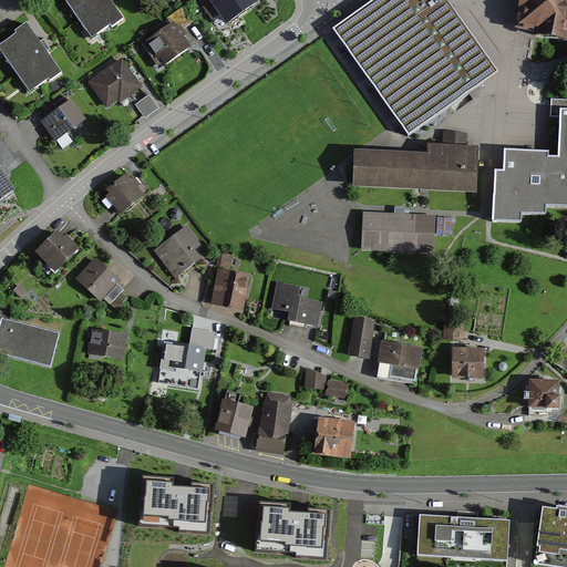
[(63,0),(92,40),(110,28),(112,30),(124,21),(109,0),(63,0)]
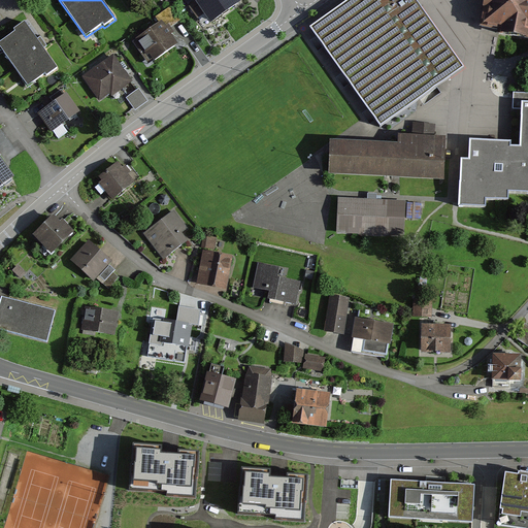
[(199,0),(189,7),(197,19),(204,13),(209,23),(239,3),(236,0),(199,0)]
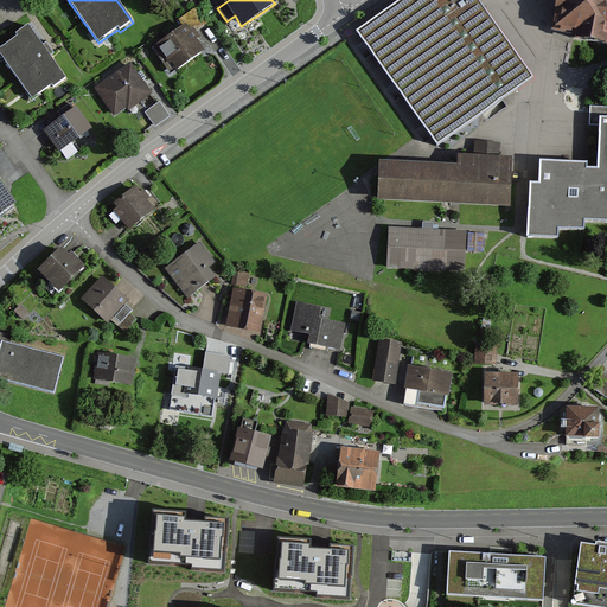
[(403,0),(384,13),(357,36),(436,148),(532,80),(490,23),(474,0),(403,0)]
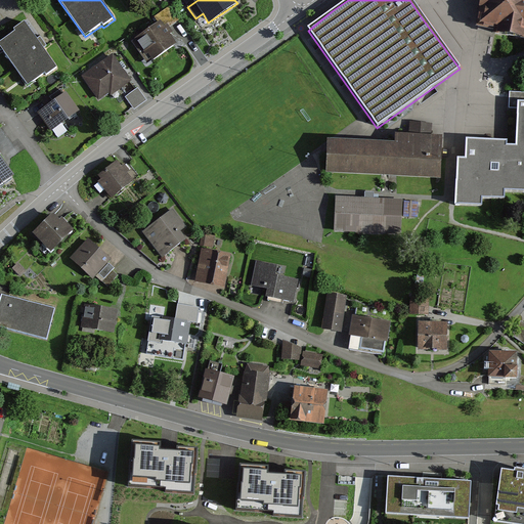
[(523,0),(481,0),(478,27),(495,30),(494,36),(523,40),(523,0)]
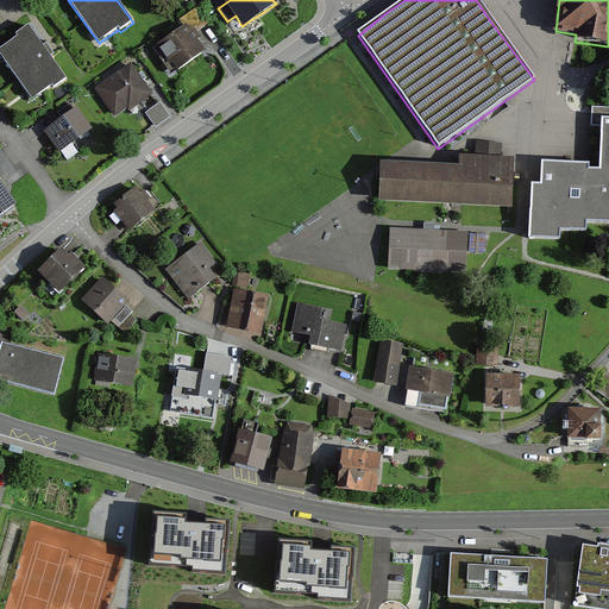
[(17,36),(19,38),(0,51),(0,55),(32,101),(52,88),(55,89),(67,81),(27,27),(17,36)]
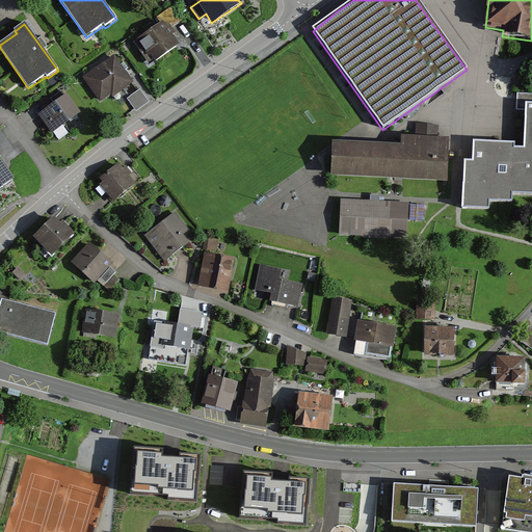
[(163,24),(135,43),(151,63),(178,45),(163,24)]
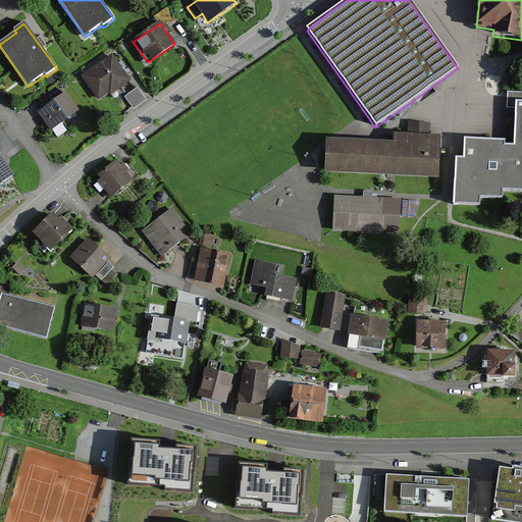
[(112,56),(82,76),(98,101),(128,81),(112,56)]
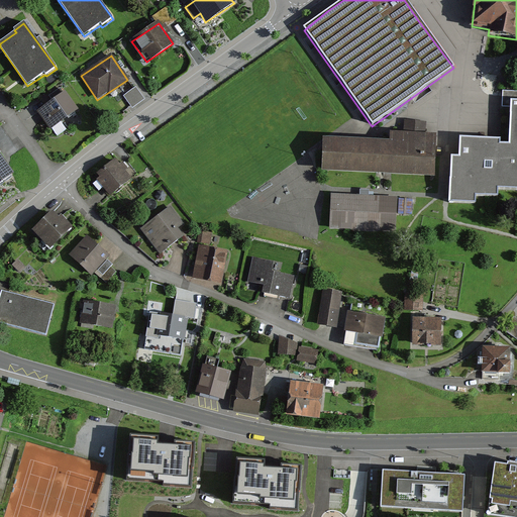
[(135,88),(123,96),(131,108),(143,100),(135,88)]
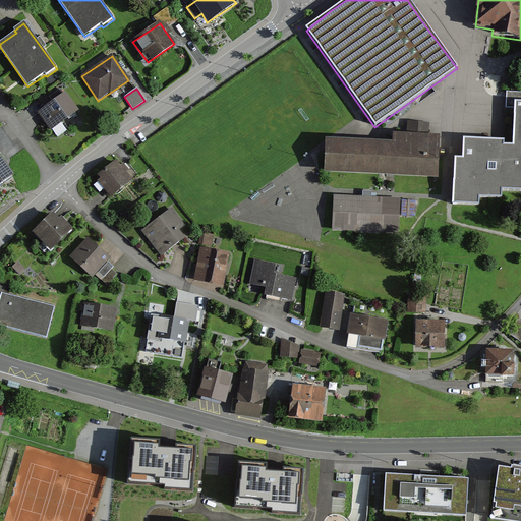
[(77,111),(61,90),(51,97),(54,100),(37,112),(51,130),(77,111)]
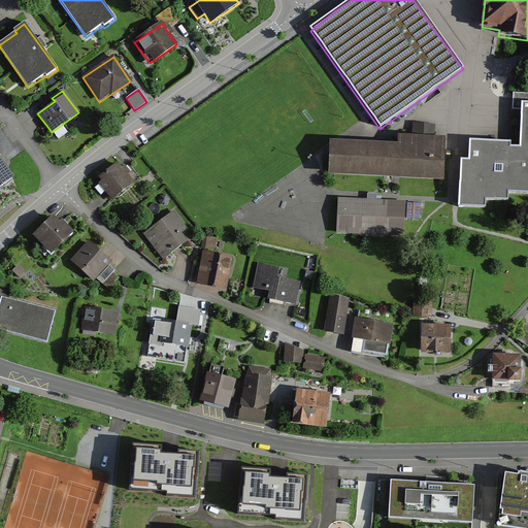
[(527,103),(520,103),(518,149),(509,147),(510,143),(467,141),(467,154),(466,161),(460,161),(458,207),(484,208),(484,200),(505,201),(506,195),(527,196),(527,103)]
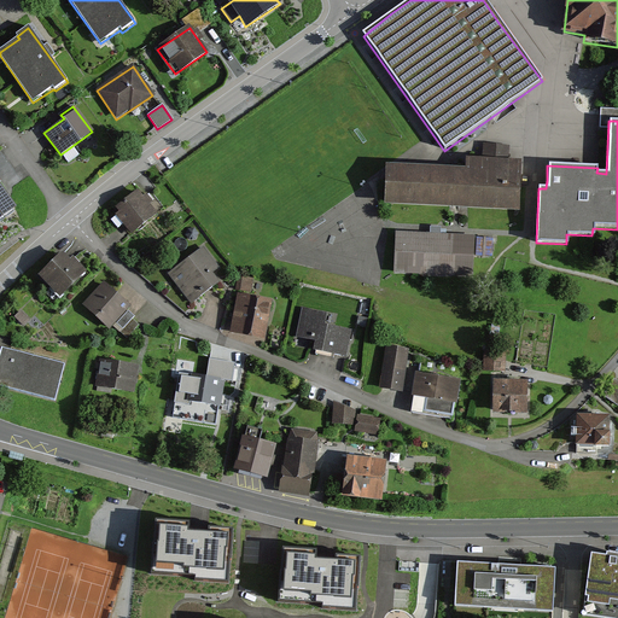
[(388,163),(386,204),(520,210),(523,159),(507,158),(507,146),(495,145),(484,145),(484,157),(467,156),(466,167),(388,163)]
